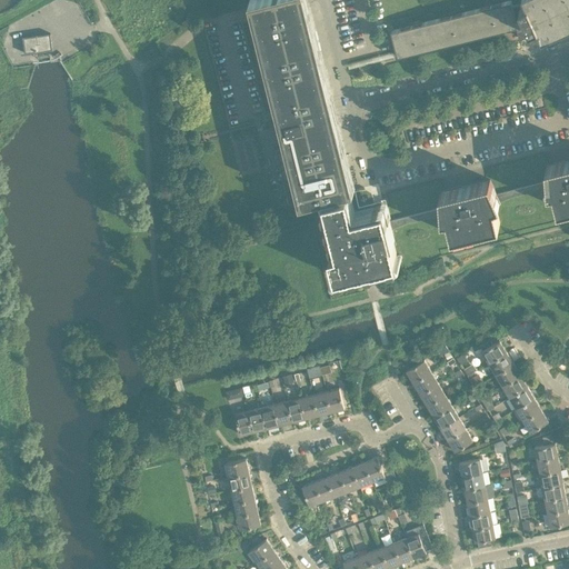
[(355,186),(339,126),(331,95),(307,0),(252,0),(256,9),(258,18),(281,109),(290,146),(276,149),(289,202),(331,191),(347,188),(355,186)]
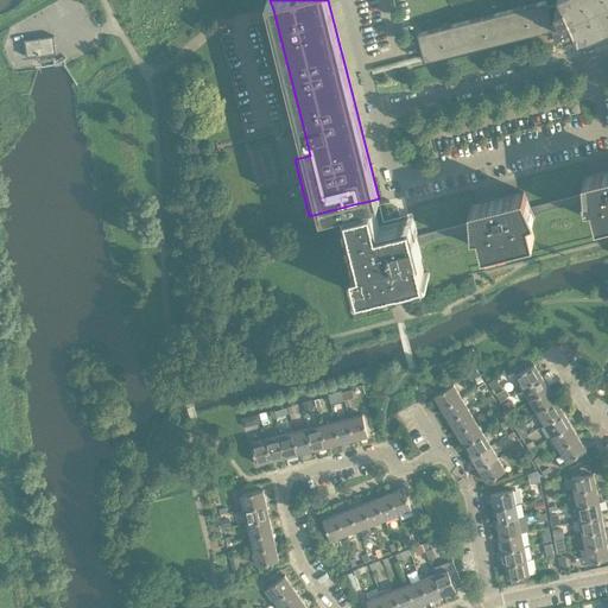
[(607,0),(563,0),(564,2),(557,6),(556,4),(549,6),(546,0),(537,2),(537,6),(526,10),(526,5),(524,6),(525,10),(514,12),(513,8),(494,13),(495,17),(485,20),(483,16),(482,17),(482,20),(472,23),(472,19),(451,24),(453,27),(442,30),(441,26),(439,27),(441,31),(430,33),(429,30),(418,32),(424,55),(424,57),(425,61),(553,29),(556,38),(555,38),(555,39),(569,36),(569,37),(570,36),(568,30),(575,27),(581,38),(590,35),(589,31),(599,26),(600,30),(607,25),(607,0)]
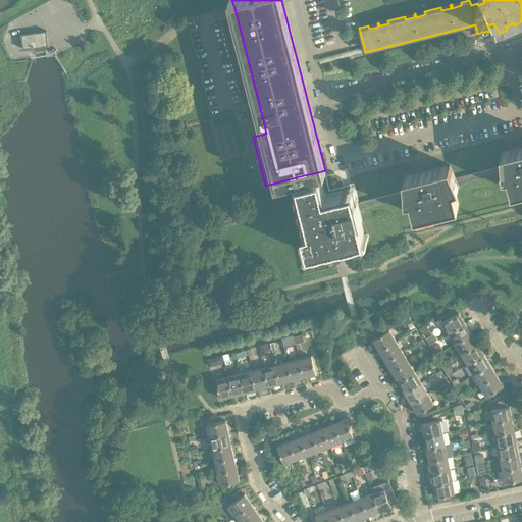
[(47,44),(46,31),(46,30),(19,34),(19,35),(20,35),(21,47),(21,48),(48,44),(47,44)]
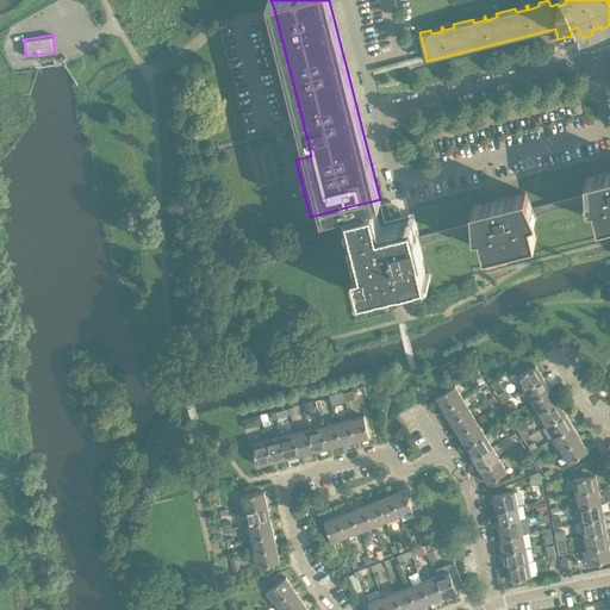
[(372,72),(373,74),(427,61),(425,57),(425,55),(371,68),(372,72)]
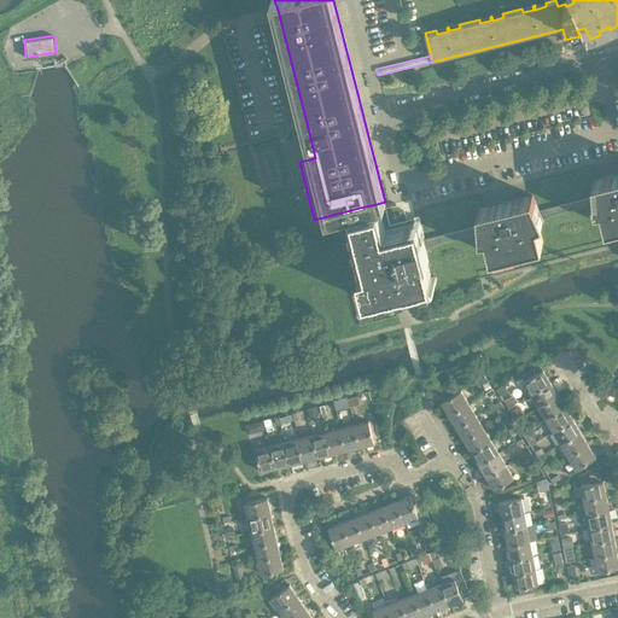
[(298,165),(289,168),(292,185),(302,182),(298,165)]
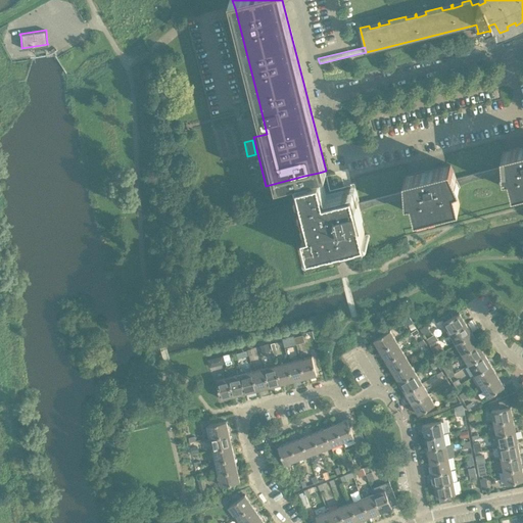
[(522,146),(506,150),(503,151),(504,167),(504,170),(504,172),(504,174),(509,173),(513,191),(522,188),(522,146)]
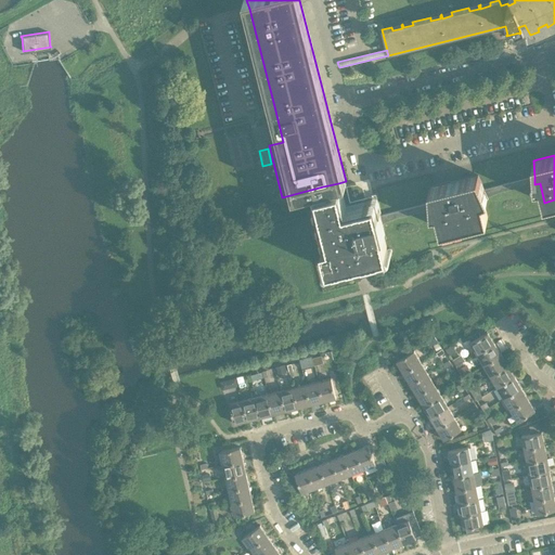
[(478,175),(451,181),(429,186),(430,203),(430,206),(431,210),(437,209),(441,229),(457,224),(456,222),(472,218),(472,221),(488,217),(482,197),(488,195),(486,191),(485,189),(478,175)]
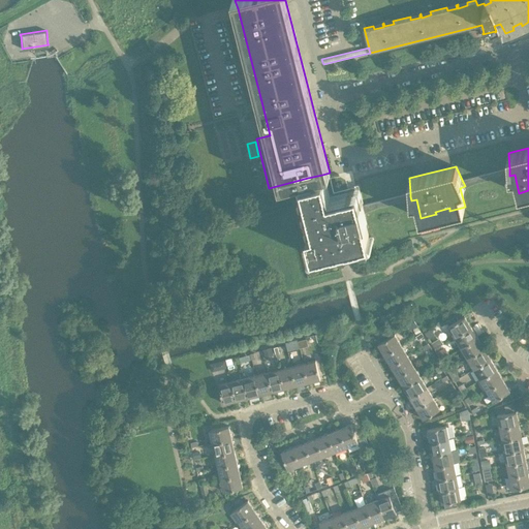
[(463,182),(465,186),(473,183),(509,174),(509,172),(509,168),(462,180),(463,182)]
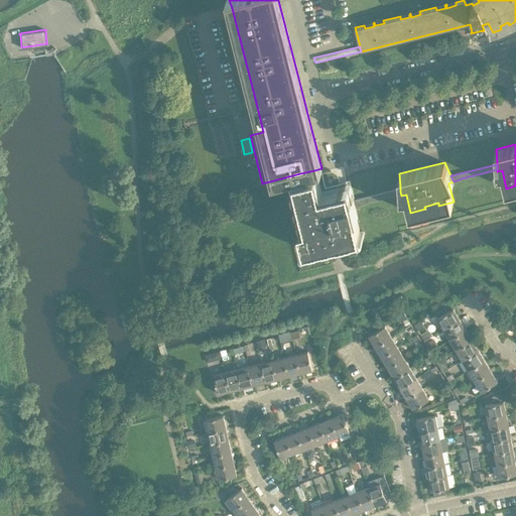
[(362,240),(356,218),(354,208),(353,203),(352,201),(349,188),(347,180),(346,180),(346,181),(340,182),(339,179),(326,171),(323,172),(323,171),(315,173),(314,170),(300,173),(301,176),(294,178),(299,199),(294,200),(300,227),(299,227),(306,254),(307,253),(306,248),(313,246),(314,252),(329,248),(327,243),(346,238),(348,243),(362,240)]
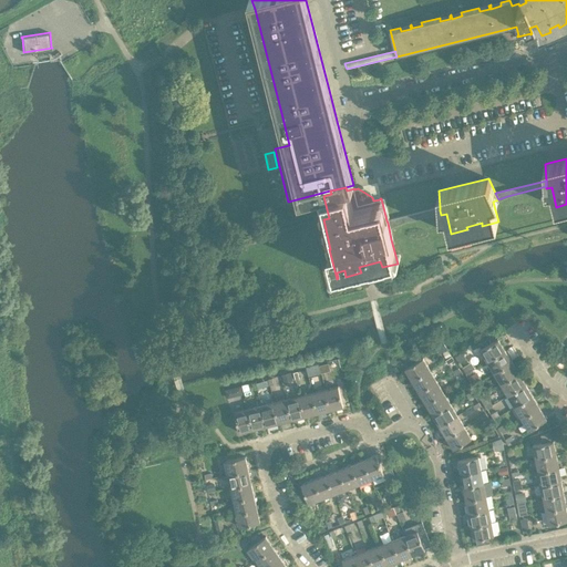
[(440,207),(387,220),(388,223),(389,228),(401,224),(441,215),(440,210),(440,207)]
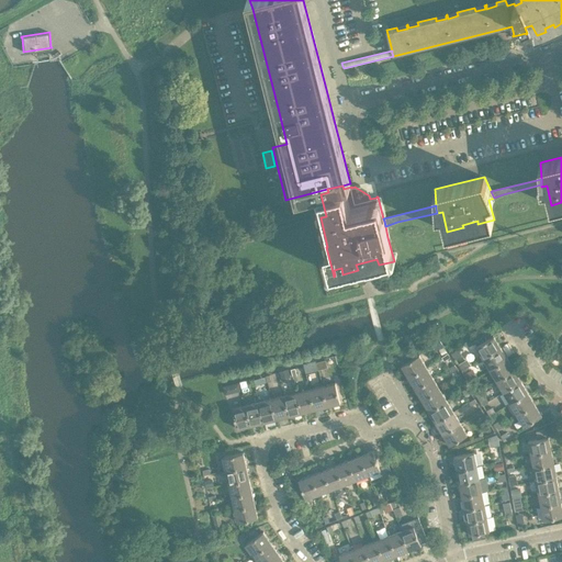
[(494,336),(476,346),(483,358),(501,347),(494,336)]
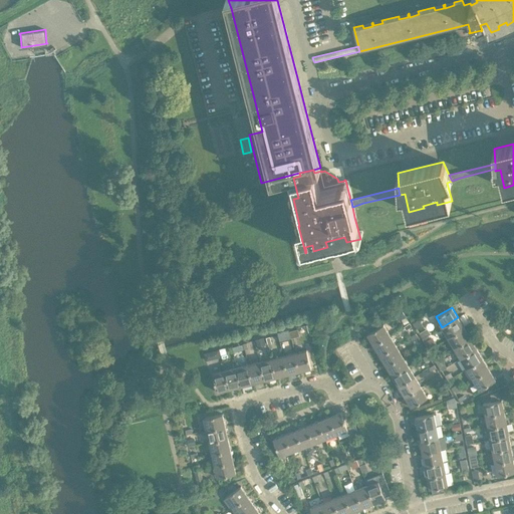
[(458,317),(442,327),(448,337),(464,327),(458,317)]
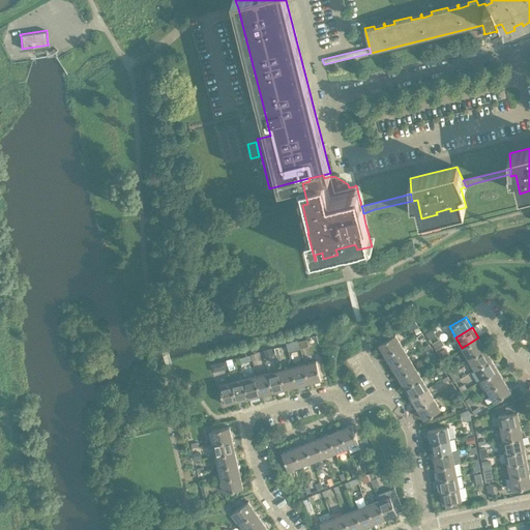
[(395,334),(379,345),(385,355),(402,345),(395,334)]
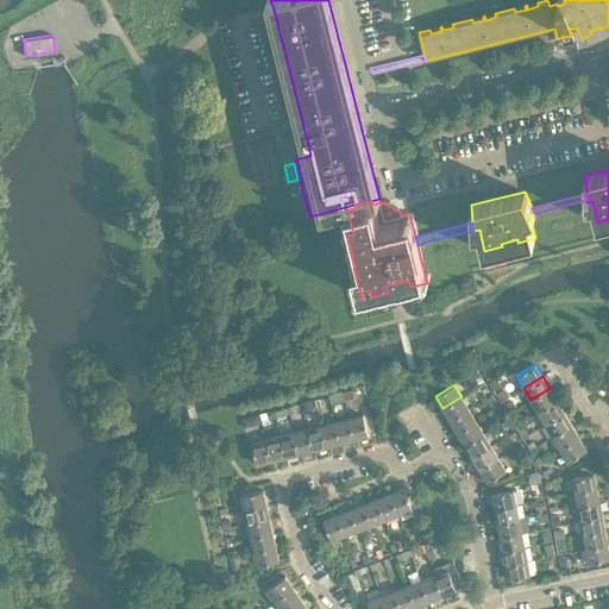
[(344,390),(346,399),(356,396),(355,388),(344,390)]
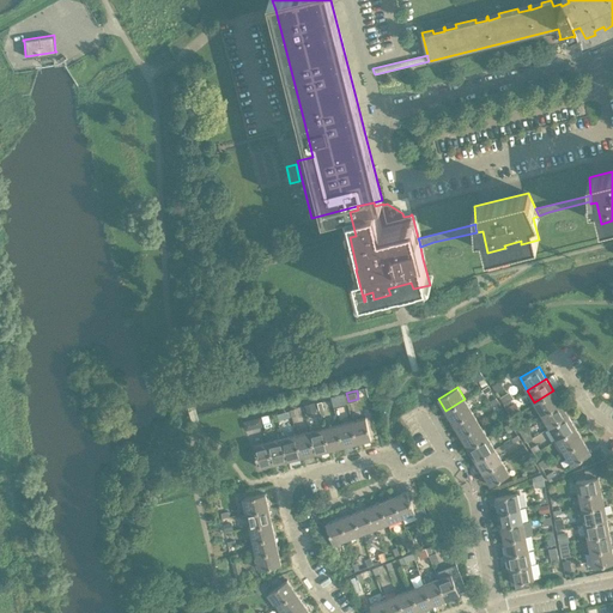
[(553,390),(534,402),(541,414),(562,404),(553,390)]
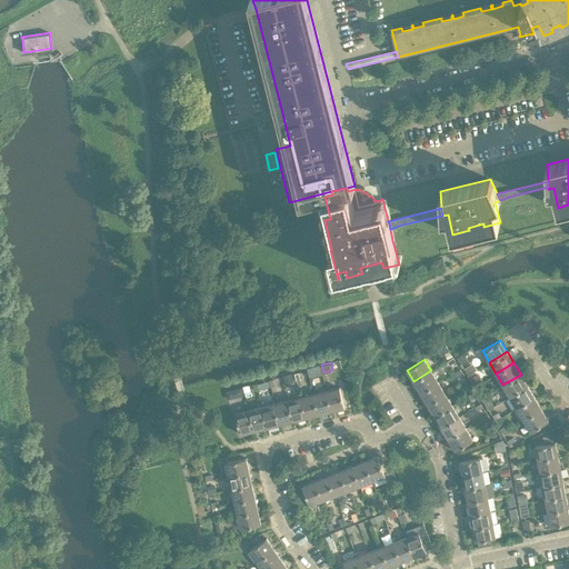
[(431,370),(413,381),(420,392),(438,382),(431,370)]
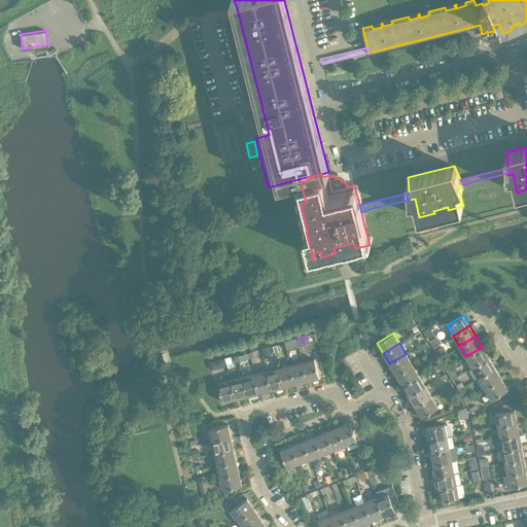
[(483,347),(465,356),(472,367),(489,357),(483,347)]
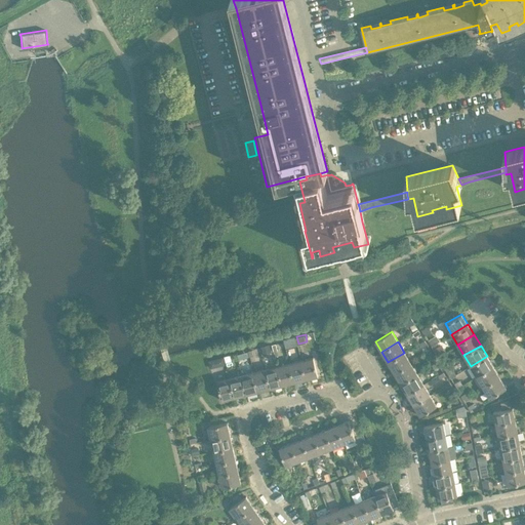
[(404,353),(388,362),(395,373),(411,363),(404,353)]
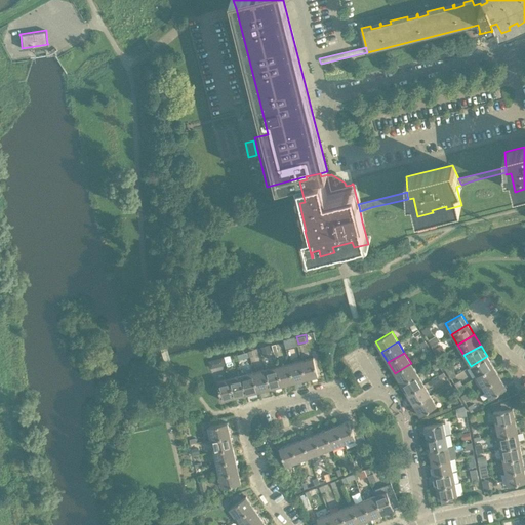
[(214,377),(229,373),(223,356),(209,360),(214,377)]
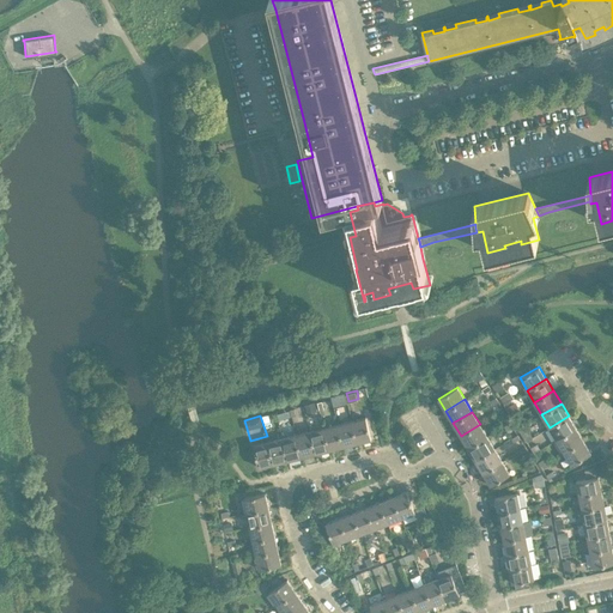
[(569,416),(550,428),(557,439),(576,428),(569,416)]
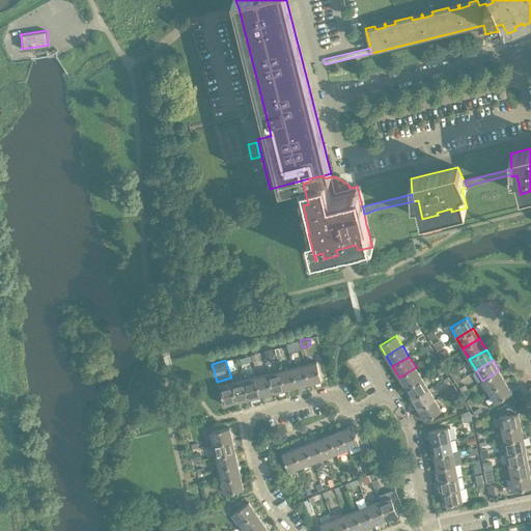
[(317,361),(305,364),(310,384),(322,381),(317,361)]
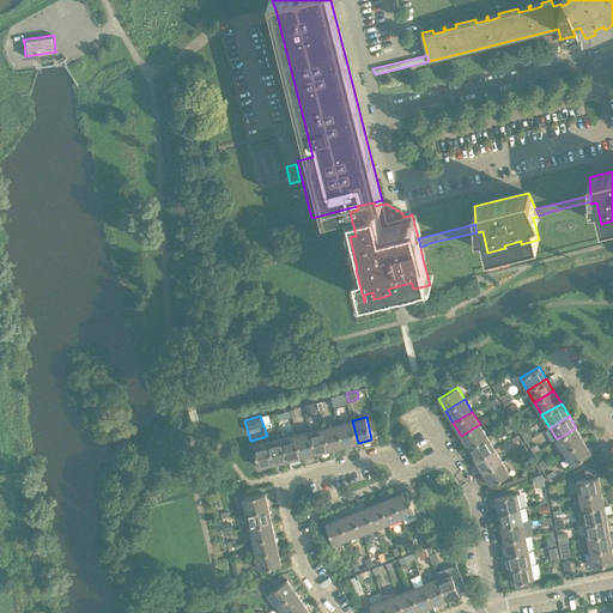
[(352,420),(338,424),(344,447),(358,443),(352,420)]
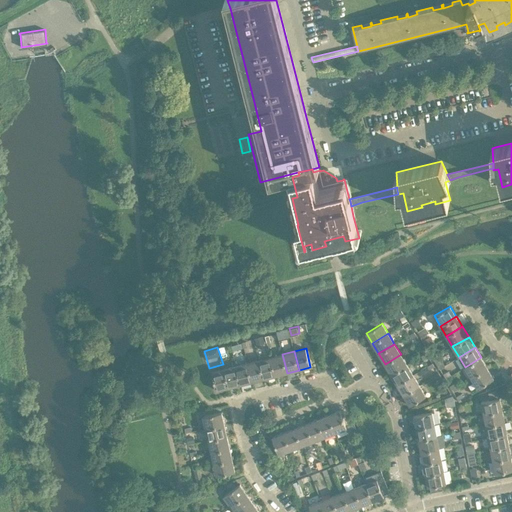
[(282,354),(270,357),(275,375),(287,373),(282,354)]
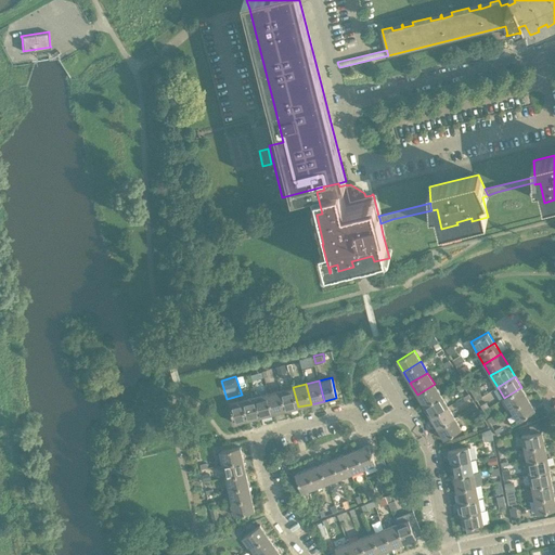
[(435,384),(417,395),(424,405),(441,395),(435,384)]
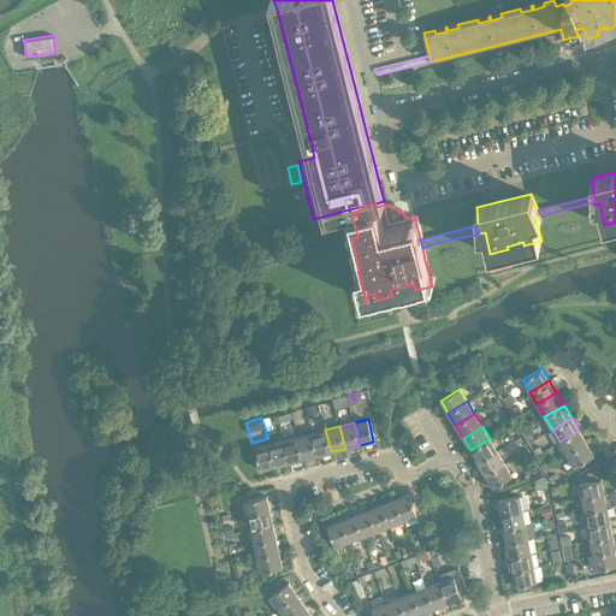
[(325,430),(312,433),(317,455),(331,451),(325,430)]
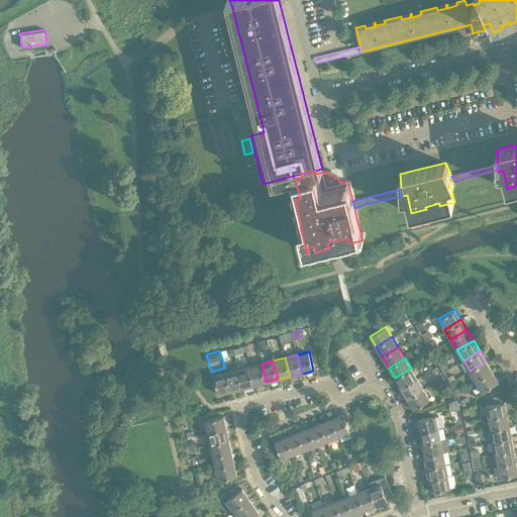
[(486,360),(470,371),(476,381),(492,371),(486,360)]
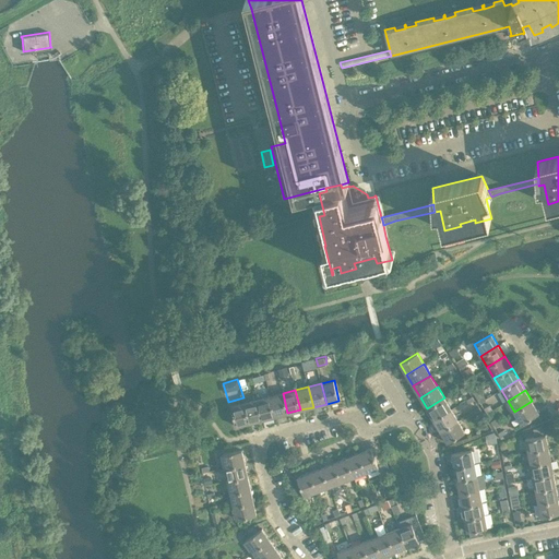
[(283,393),(270,396),(275,416),(287,413),(283,393)]
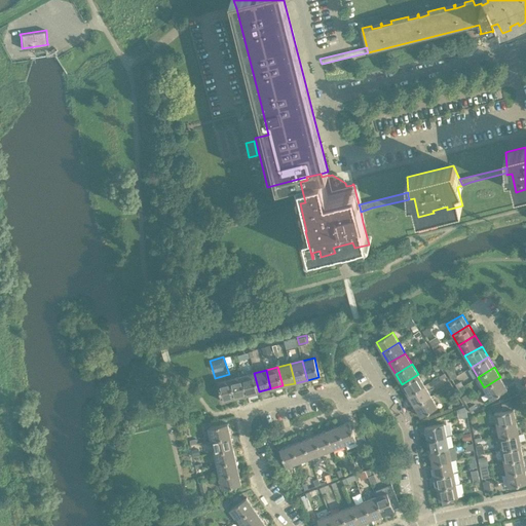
[(254,373),(242,376),(247,395),(259,391),(254,373)]
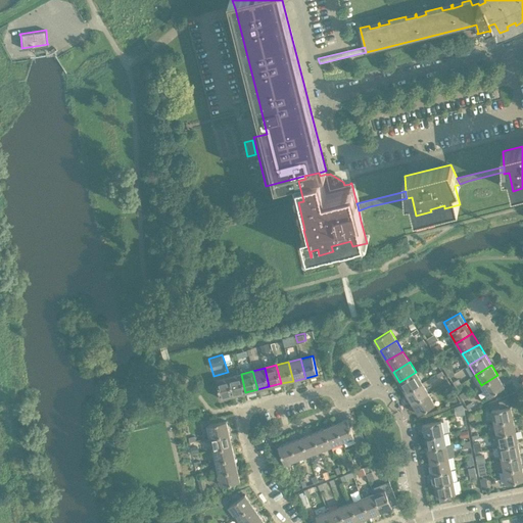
[(416,372),(399,382),(406,392),(422,382),(416,372)]
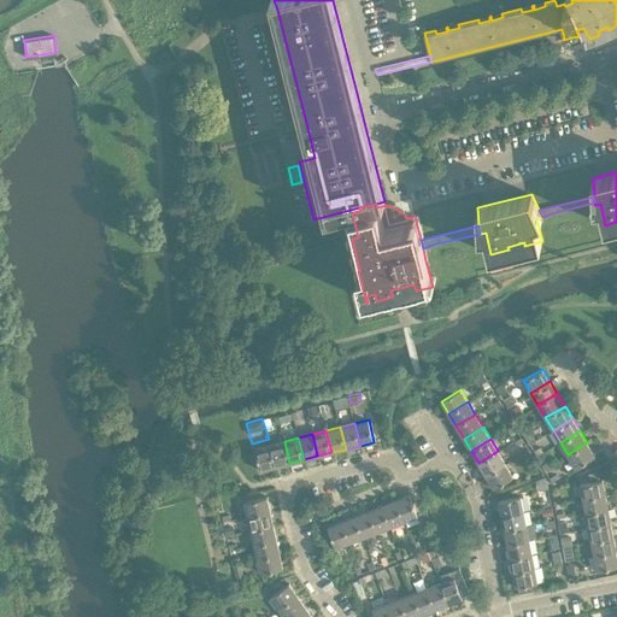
[(285,441),(270,445),(275,466),(289,463),(285,441)]
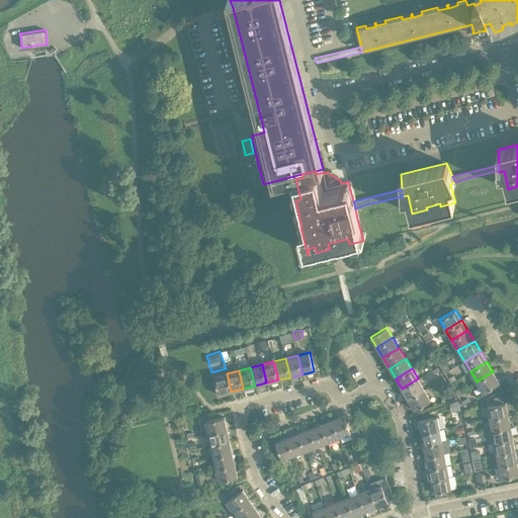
[(493,371),(477,381),(484,393),(500,382),(493,371)]
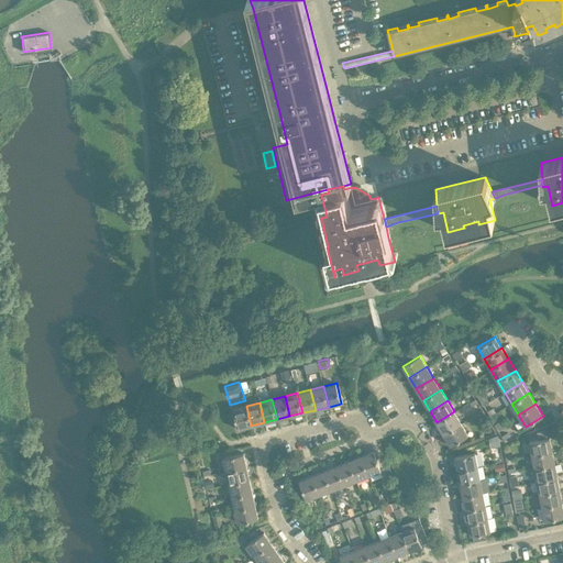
[(233,409),(238,429),(251,426),(246,406),(233,409)]
